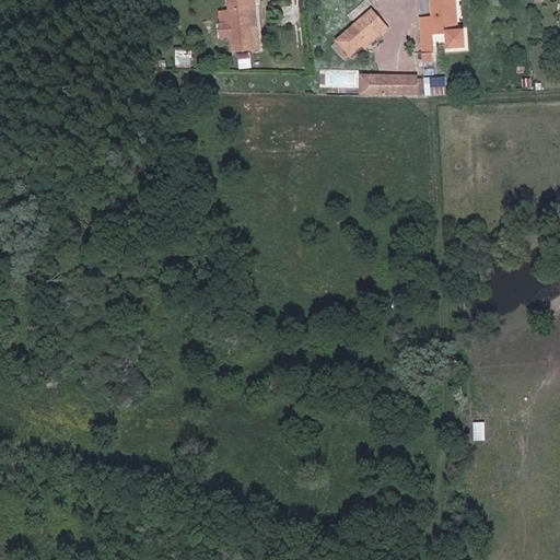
[(255,49),(253,36),(252,28),(258,27),(255,0),(226,0),(230,22),(219,23),(221,39),(232,37),(233,53),(255,50),(255,49)]
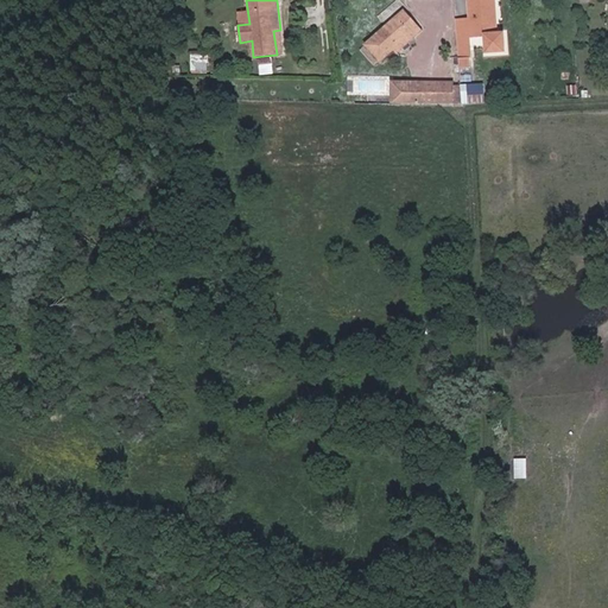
[(470,0),(472,18),(473,33),(487,32),(488,45),(498,44),(494,0),(470,0)]
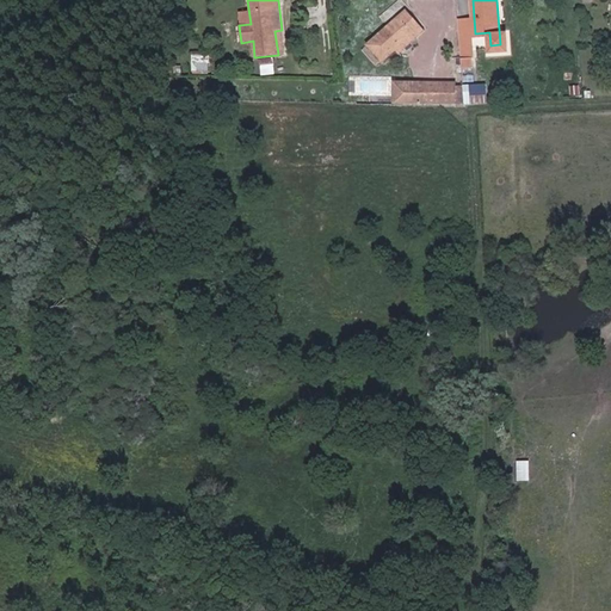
[(415,34),(418,37),(425,31),(406,11),(368,45),(382,62),(396,50),(415,34)]
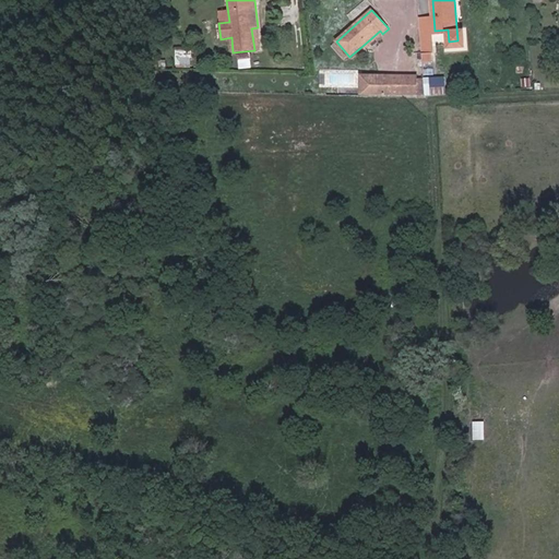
[(435,31),(433,16),(419,16),(420,34),(431,33),(435,33),(435,31)]
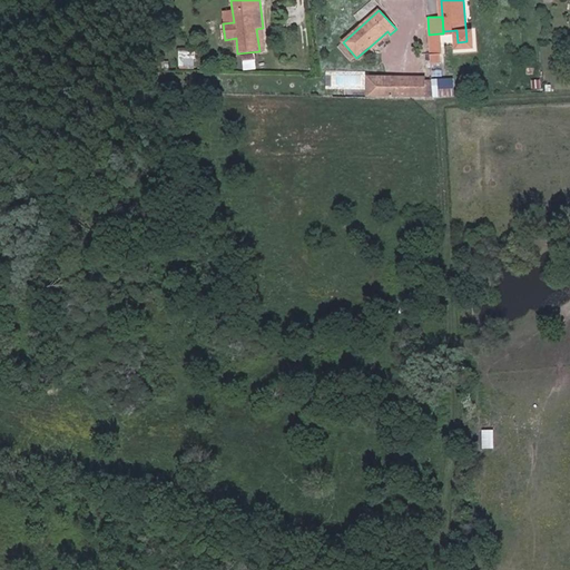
[(372,50),(390,35),(387,31),(370,47),(372,50)]
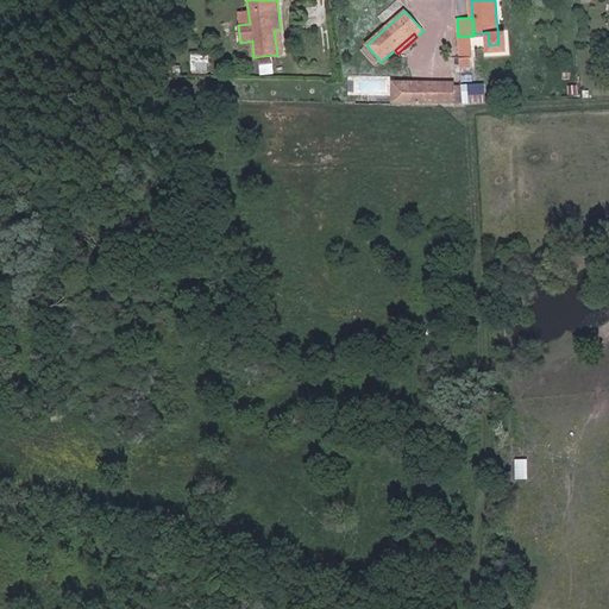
[(470,36),(458,37),(459,48),(471,46),(470,36)]
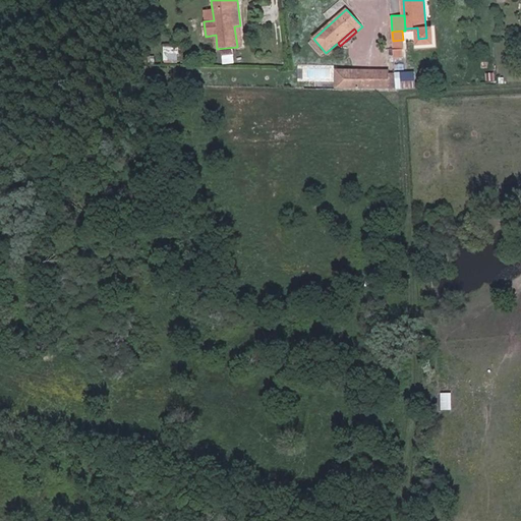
[(403,40),(393,41),(394,51),(404,50),(403,40)]
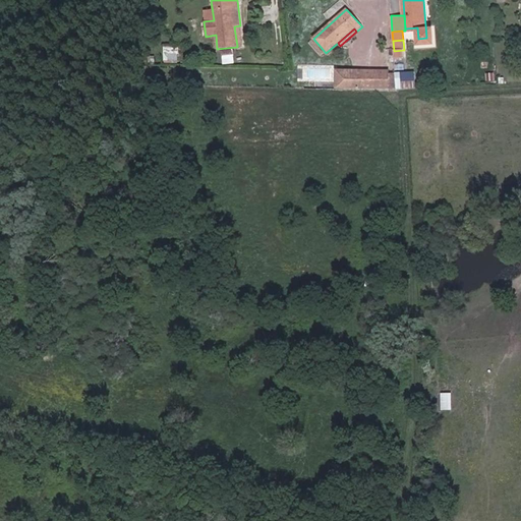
[(165,61),(178,61),(179,46),(165,46),(165,61)]
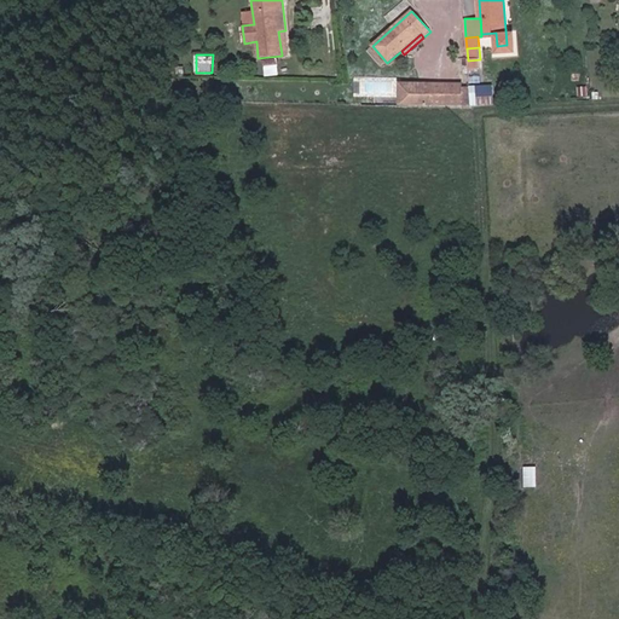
[(278,57),(265,58),(265,74),(278,74),(278,57)]
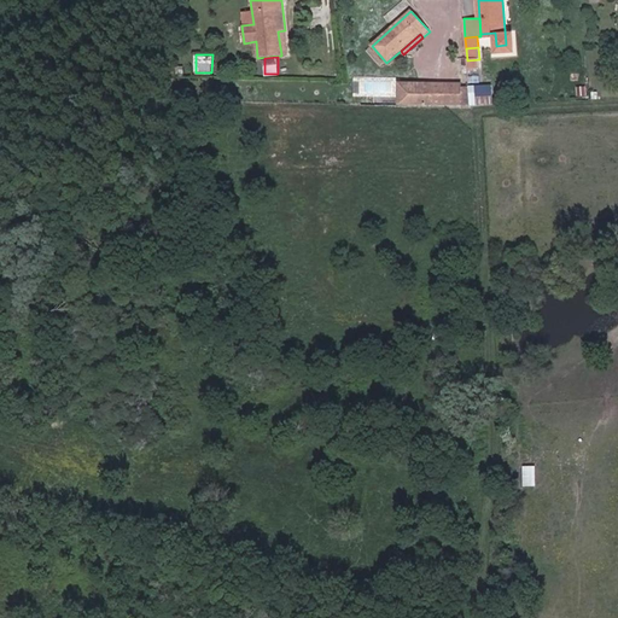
[(431,106),(460,106),(459,85),(431,85),(431,106)]
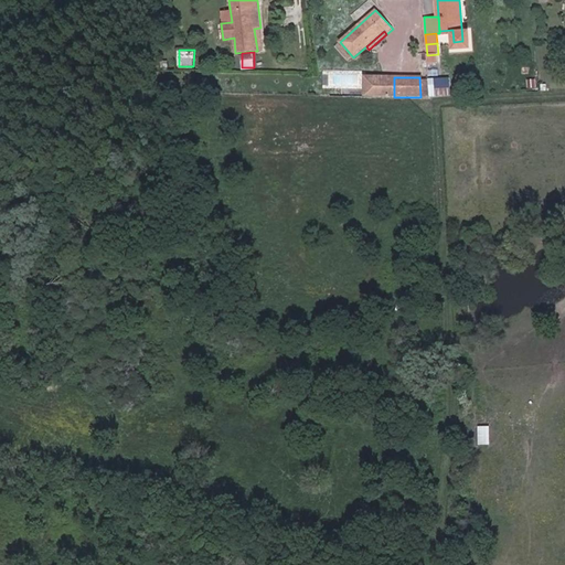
[(428,77),(419,77),(420,97),(430,97),(428,80),(428,77)]
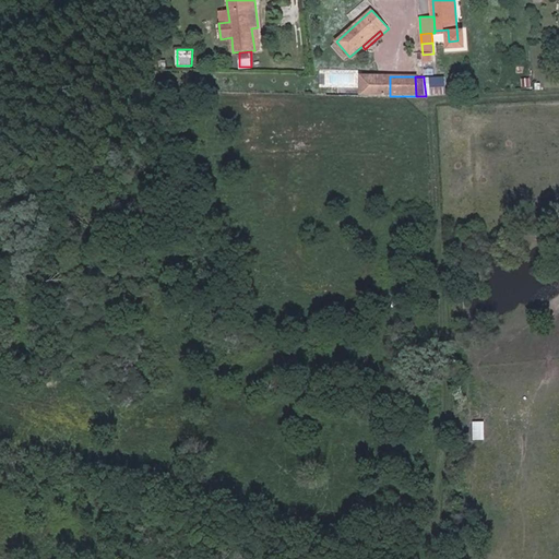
[(431,87),(445,86),(444,78),(431,79),(431,87)]
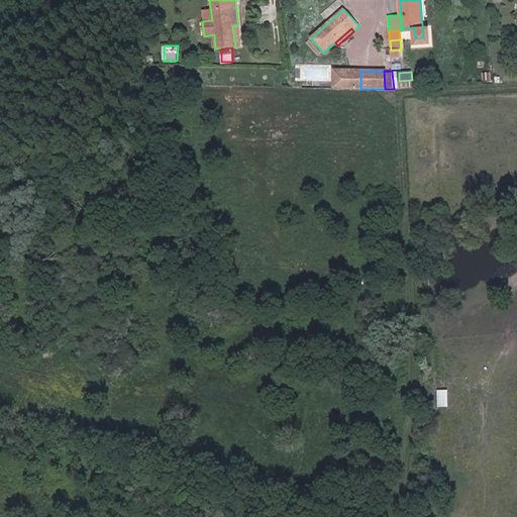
[(399,73),(392,73),(394,89),(412,88),(412,80),(399,81),(399,73)]
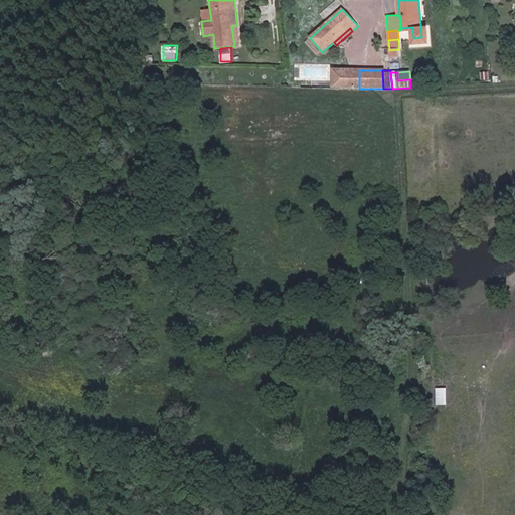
[(446,403),(446,387),(438,387),(438,403),(446,403)]
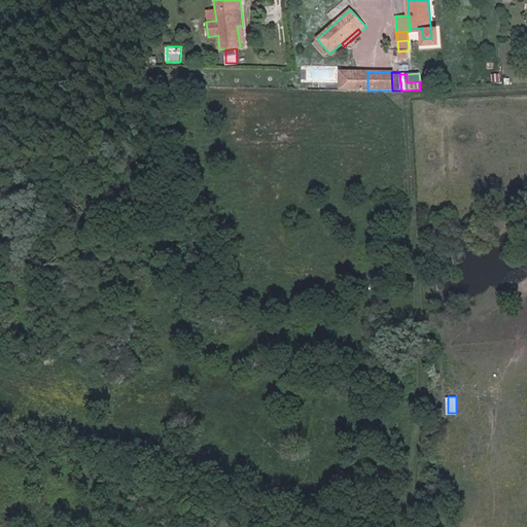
All buildings are outlined.
